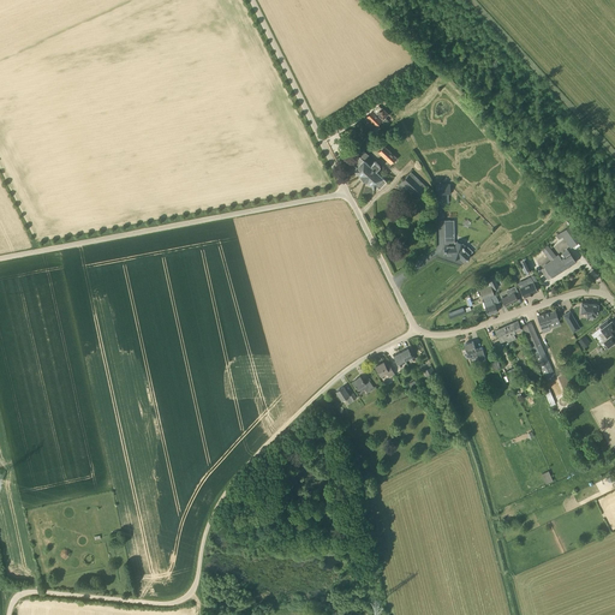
[(372,112),(370,109),(368,112),(370,114),(368,117),(376,126),(381,121),(382,123),(383,123),(384,123),(386,123),(387,121),(387,120),(387,119),(386,119),(384,117),(388,114),(382,108),(381,108),(378,106),(372,112)]
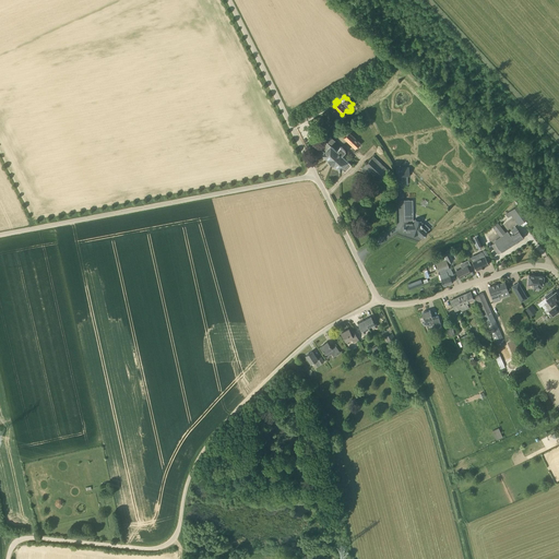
[(349,133),(344,138),(355,149),(360,143),(349,133)]
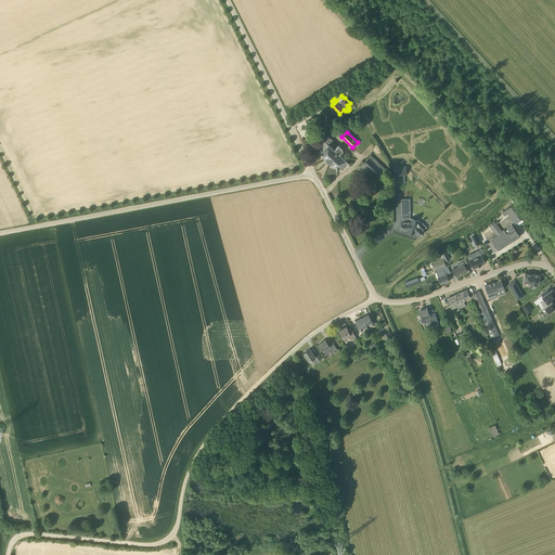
[(344,150),(338,145),(334,150),(328,145),(333,140),(328,136),(318,147),(319,147),(322,151),(321,151),(321,153),(322,153),(326,157),(325,159),(330,164),(332,163),(336,167),(338,167),(339,166),(343,170),(349,164),(339,154),(344,150)]
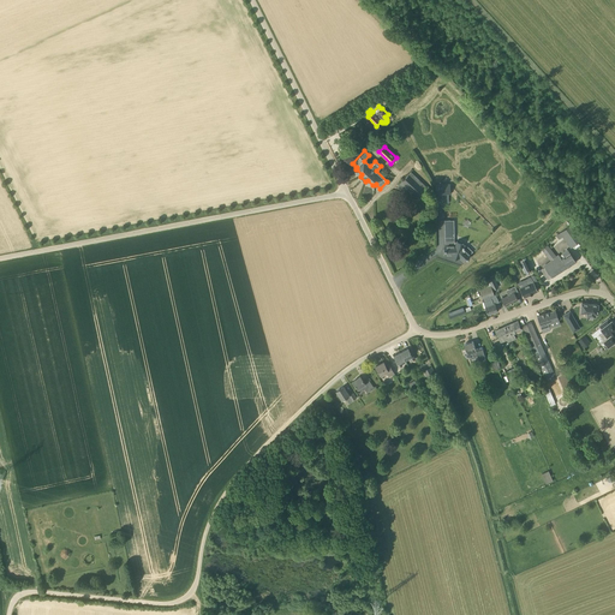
[(416,203),(429,189),(411,172),(398,185),(416,203)]
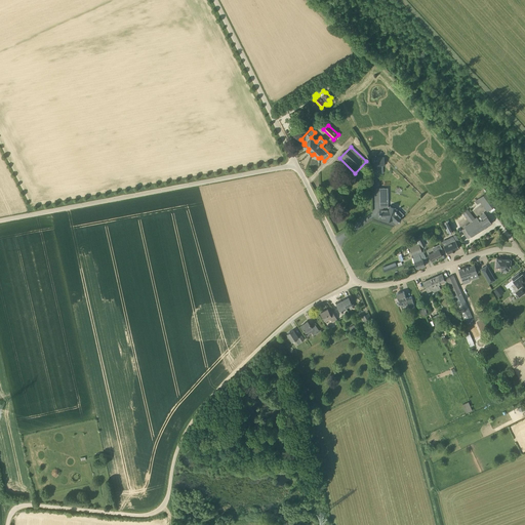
[(372,169),(385,168),(385,157),(372,157),(372,169)]
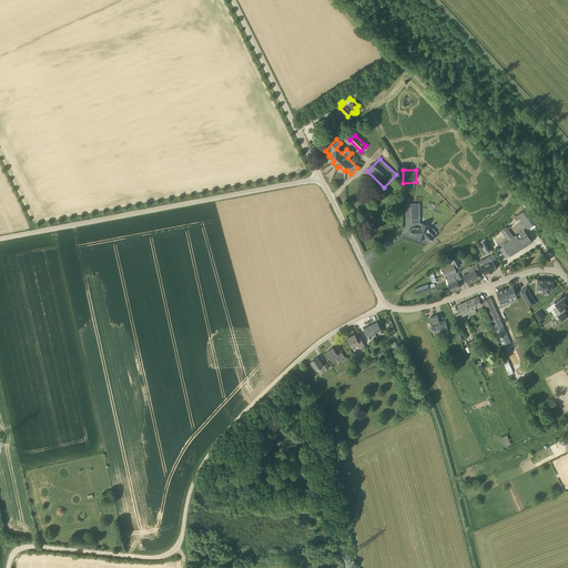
[(412,230),(411,230),(411,231),(412,231),(412,234),(417,234),(417,235),(424,237),(425,236),(428,241),(430,239),(432,239),(432,237),(434,235),(428,230),(429,229),(428,227),(428,226),(428,225),(422,223),(422,224),(419,223),(419,219),(419,216),(419,203),(416,203),(411,203),(411,220),(412,219),(412,226),(412,230)]
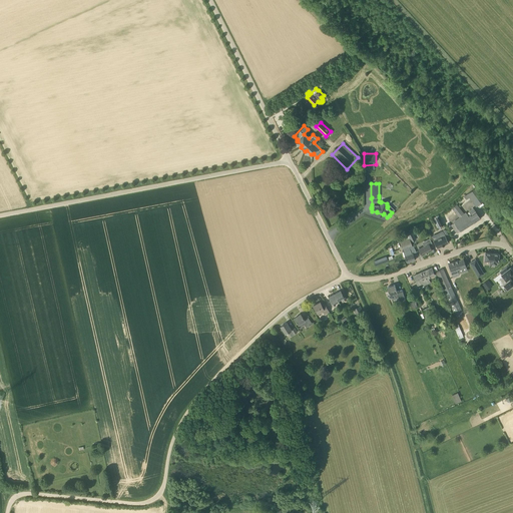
[(466,199),(470,197),(476,206),(485,199),(476,187),(464,196),(466,199)]
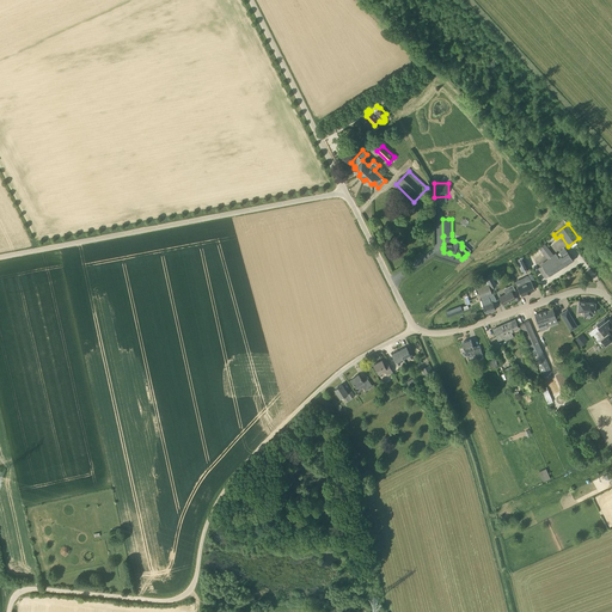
[(544,243),(538,248),(548,259),(552,255),(544,243)]
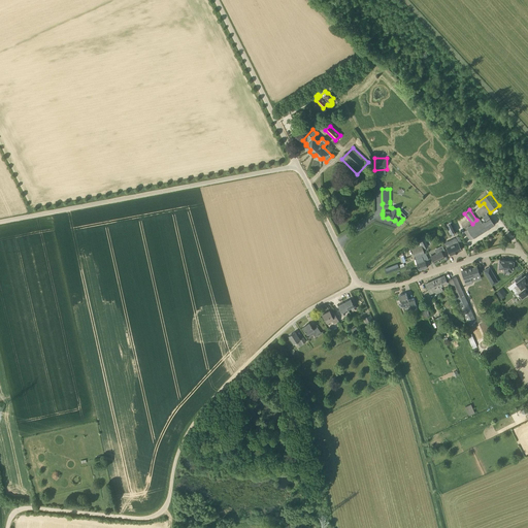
[(464,231),(467,235),(470,240),(473,238),(495,224),(487,215),(483,218),(485,221),(483,222),(481,220),(464,231)]
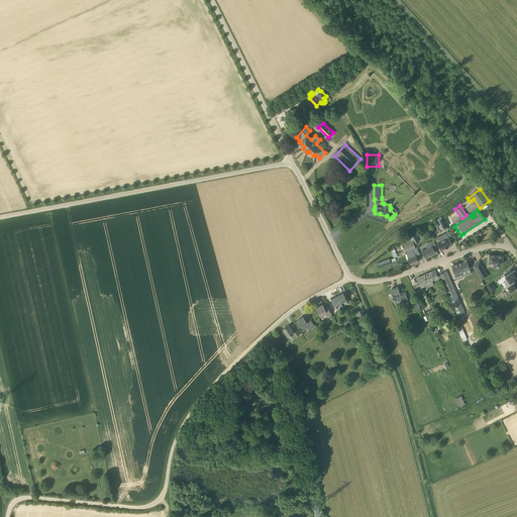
[(414,232),(410,234),(410,235),(413,240),(415,243),(418,242),(419,241),(414,232)]
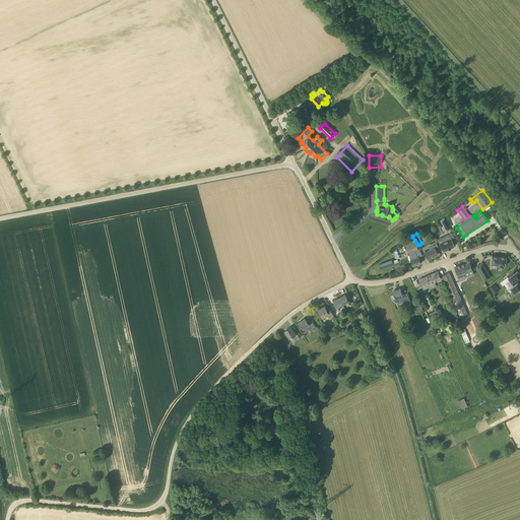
[(449,234),(445,236),(447,240),(439,244),(443,252),(447,249),(448,250),(451,248),(455,246),(451,238),(449,234)]
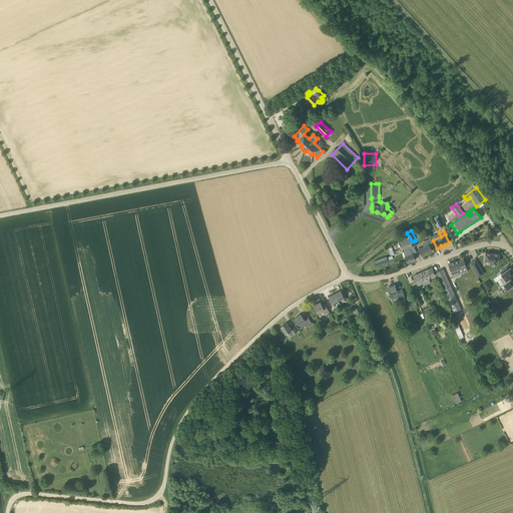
[(413,252),(408,254),(407,250),(406,248),(413,246),(410,238),(400,241),(403,249),(404,249),(404,251),(403,251),(407,263),(415,260),(413,252)]
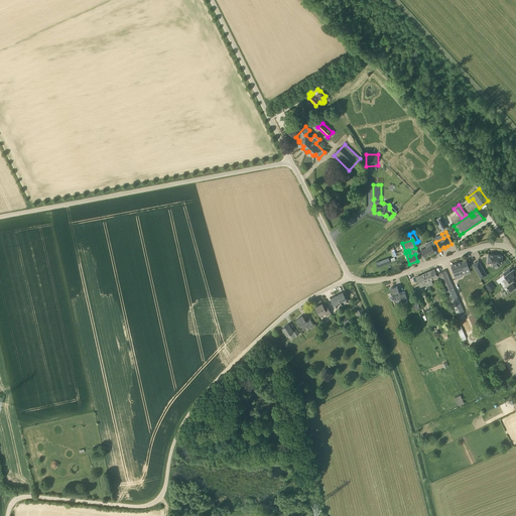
[(431,245),(420,250),(424,257),(434,252),(431,245)]
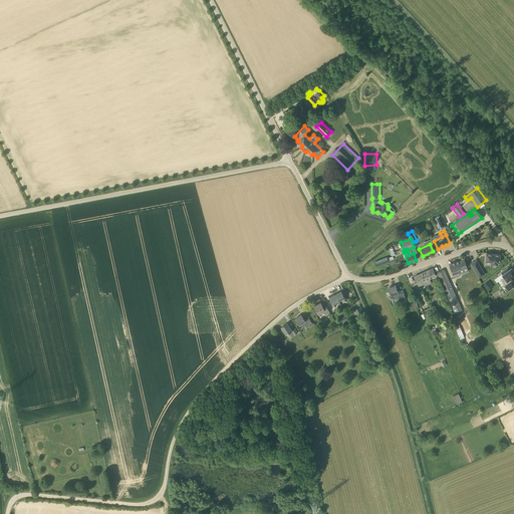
[(500,255),(486,254),(486,261),(491,261),(491,264),(498,265),(498,262),(499,262),(500,255)]
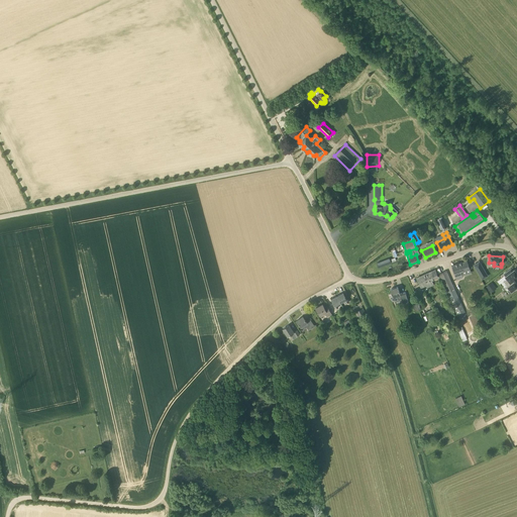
[(451,266),(456,280),(462,278),(460,272),(470,269),(467,261),(451,266)]
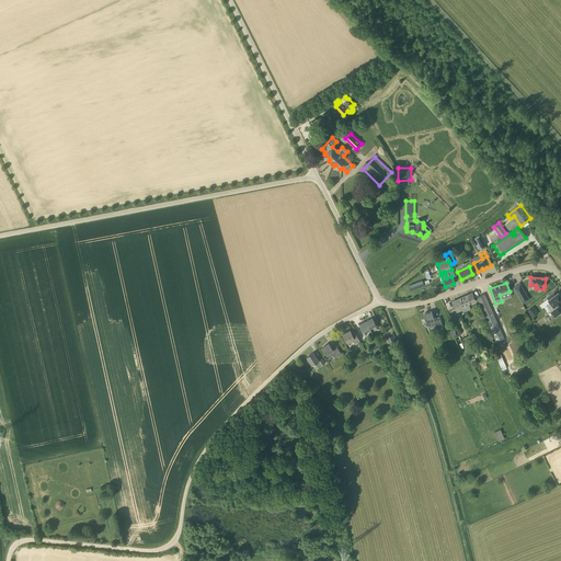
[(521,299),(526,296),(519,284),(518,285),(514,287),(516,289),(521,299)]
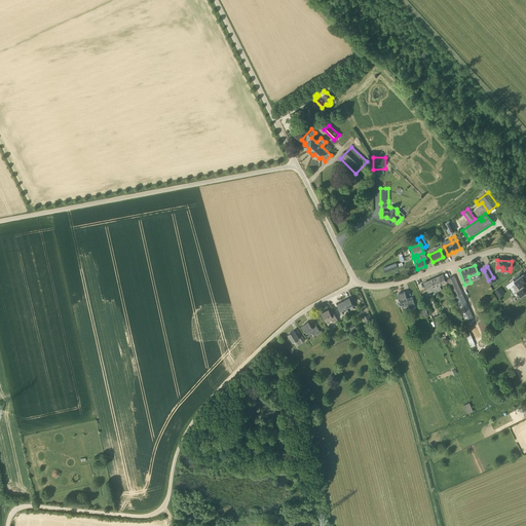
[(514,282),(516,285),(519,288),(522,286),(523,286),(525,283),(525,282),(525,275),(524,274),(523,273),(521,275),(520,273),(513,278),(514,280),(514,282)]
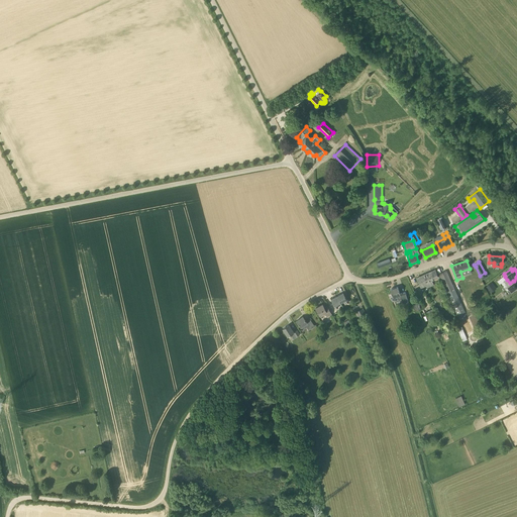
[(428,282),(430,286),(433,285),(431,281),(438,278),(435,270),(428,273),(430,278),(425,280),(427,282),(428,282)]
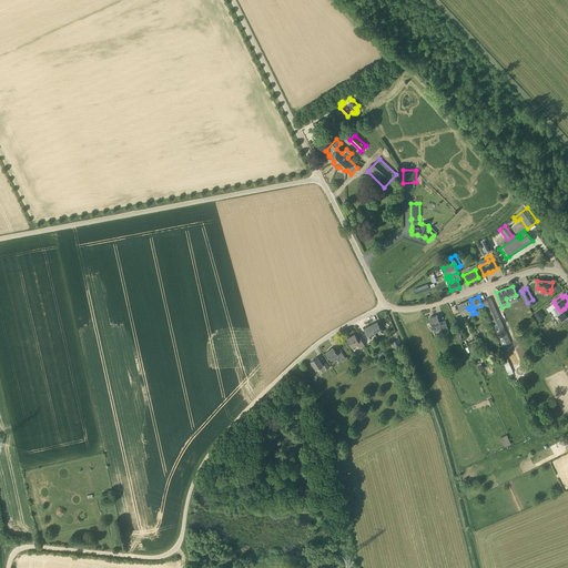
[(483,302),(492,322),(499,317),(490,298),(483,302)]
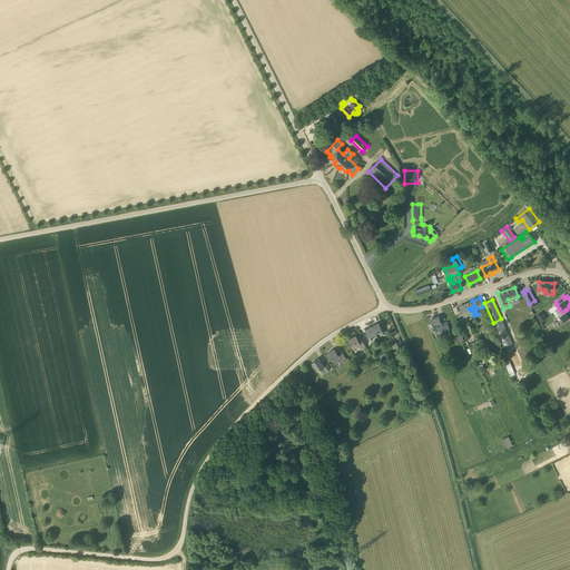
[(471,316),(474,315),(472,311),(471,311),(469,308),(474,306),(472,301),(460,306),(464,317),(471,315),(471,316)]
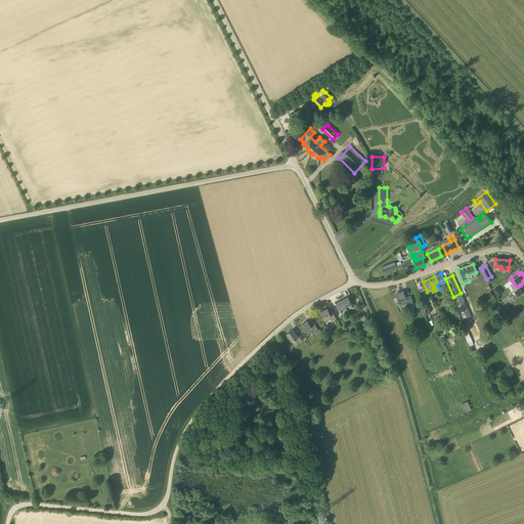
[(492,290),(497,296),(503,292),(497,286),(492,290)]
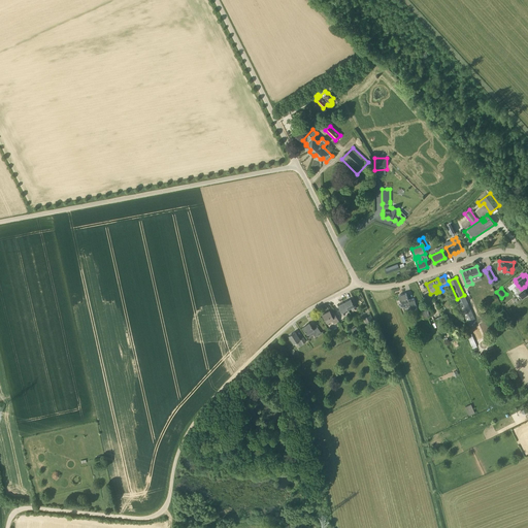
[(527,291),(526,288),(518,294),(522,299),(527,293),(527,291)]
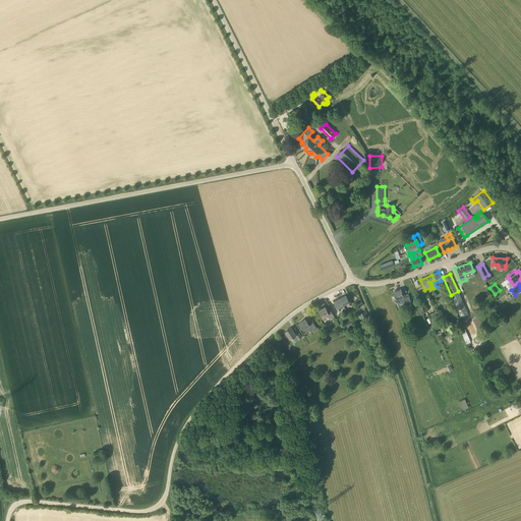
[(408,294),(403,296),(401,289),(393,291),(395,296),(392,297),(394,301),(394,302),(395,303),(396,303),(397,303),(398,303),(401,302),(401,301),(404,300),(405,304),(407,305),(408,305),(409,305),(410,304),(411,303),(408,294)]
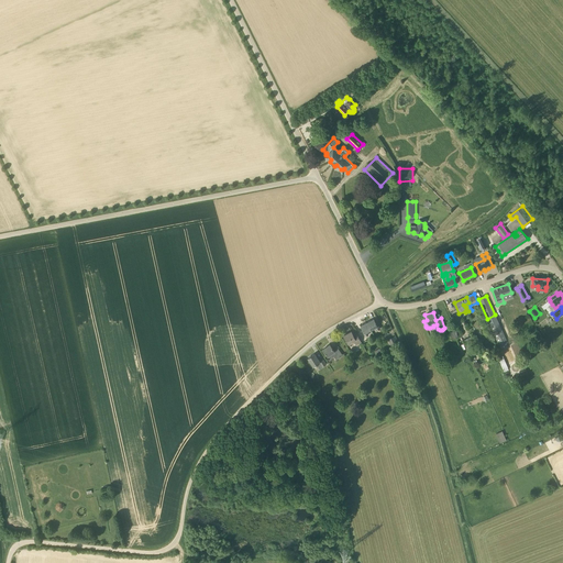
[(374,319),(367,322),(371,329),(375,328),(376,330),(379,329),(376,322),(374,319)]
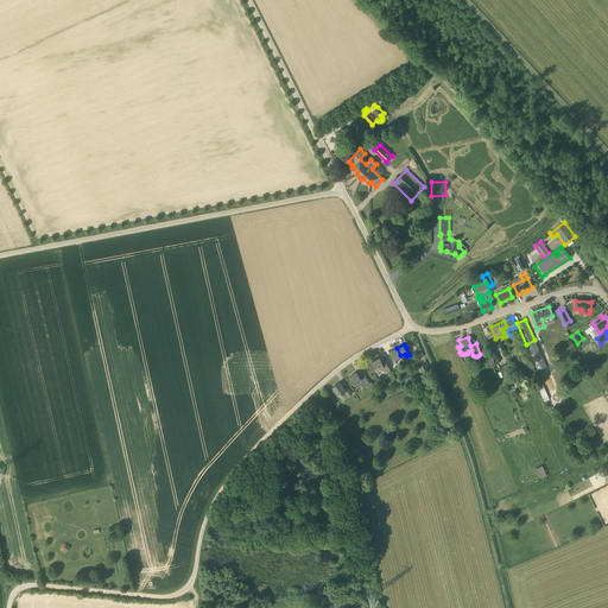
[(400,355),(397,348),(390,352),(392,355),(391,356),(394,363),(398,361),(397,358),(400,355)]
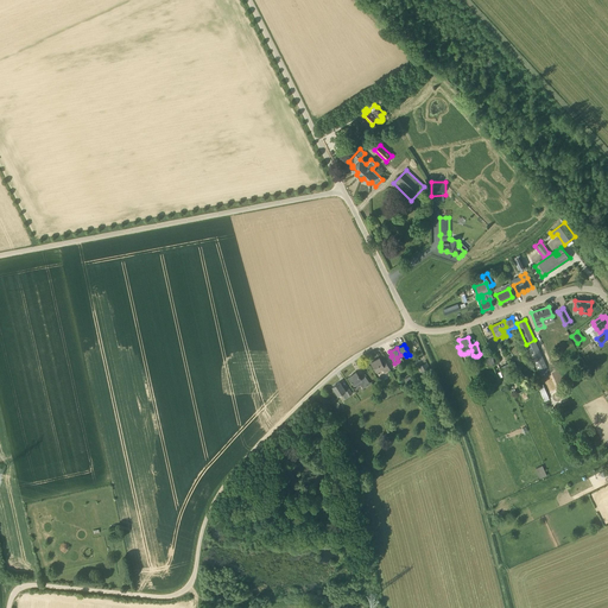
[(539,349),(531,354),(542,378),(550,374),(539,349)]
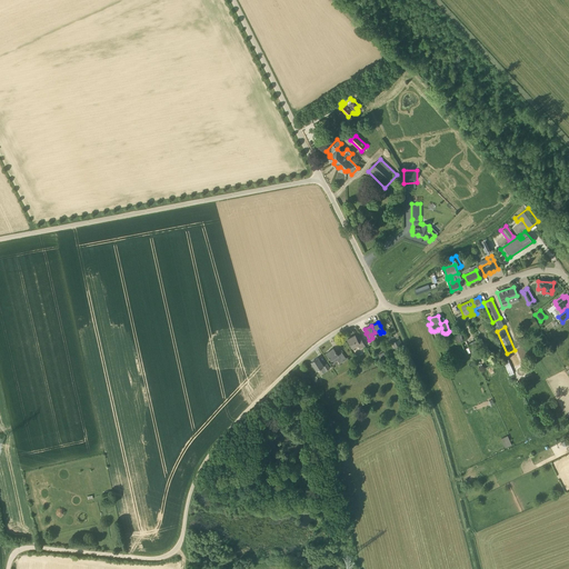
[(352,347),(358,345),(360,348),(365,346),(360,336),(357,338),(355,335),(348,338),(352,347)]
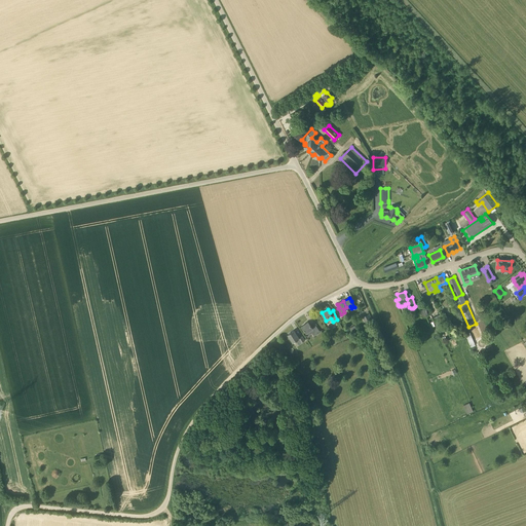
[(445,320),(442,314),(433,318),(436,324),(437,323),(437,324),(443,321),(445,320)]
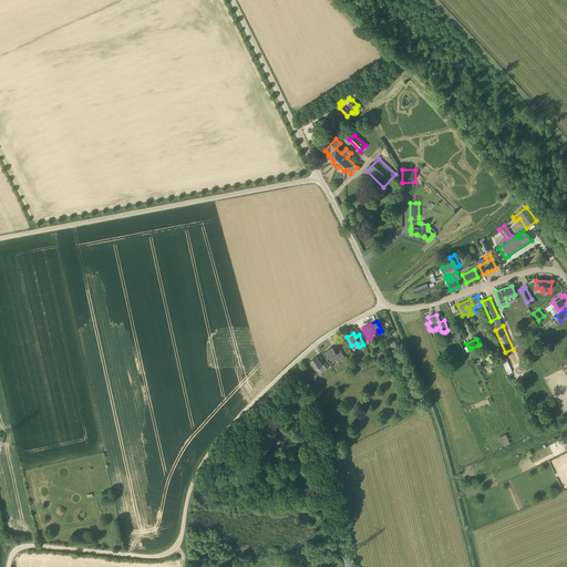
[(339,362),(346,358),(340,350),(337,353),(332,347),(326,351),(330,358),(334,356),(339,362)]
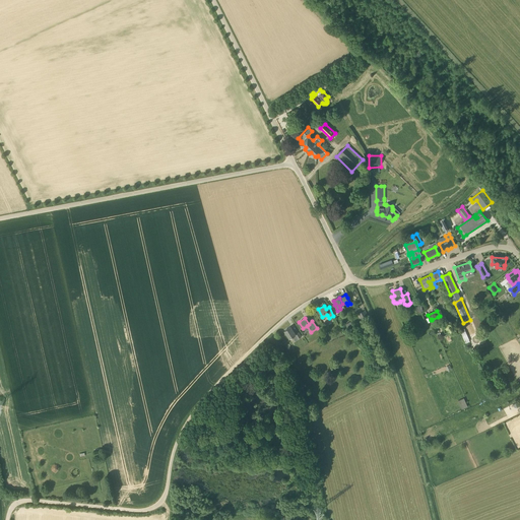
[(296,340),(302,336),(299,331),(296,334),(290,326),(284,330),(289,338),(293,336),(296,340)]
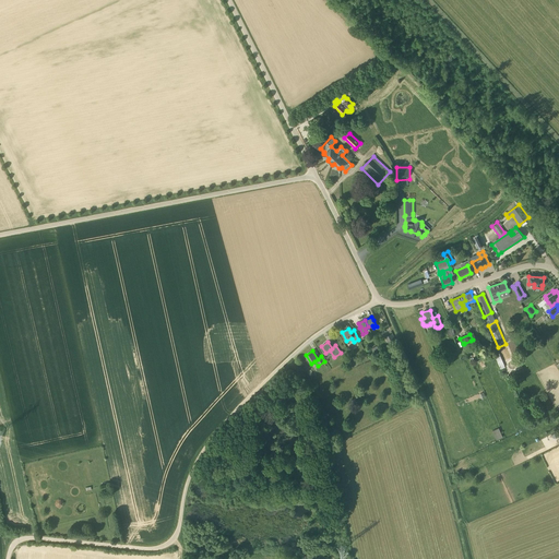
[(499,351),(494,353),(500,368),(506,366),(499,351)]
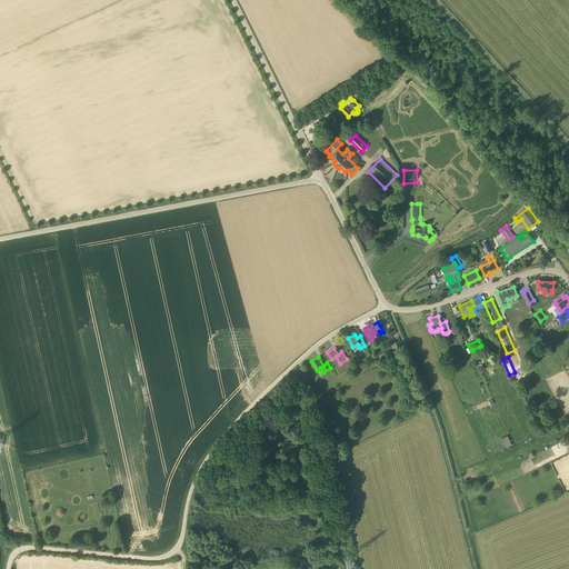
[(507,435),(501,438),(505,447),(511,445),(507,435)]
